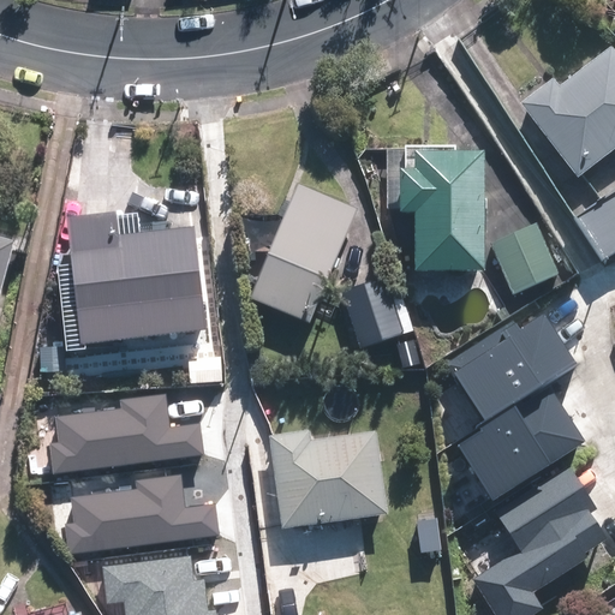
[(559,90),(554,83),(521,107),(577,180),(614,150),(614,58),(610,52),(559,90)]
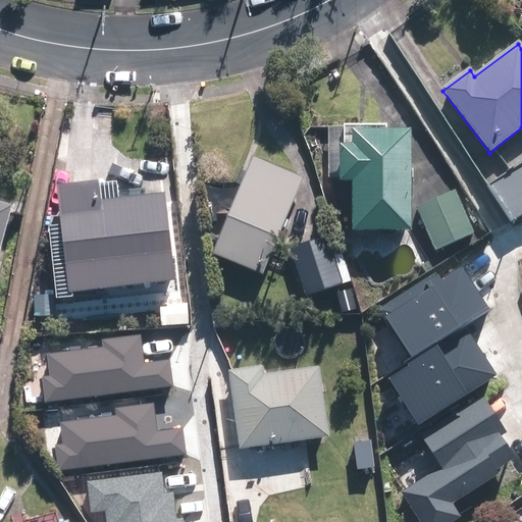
[(414,236),(414,211),(414,135),(386,135),(386,128),(345,128),(344,148),(341,148),(341,187),(355,187),(355,236),(414,236)]
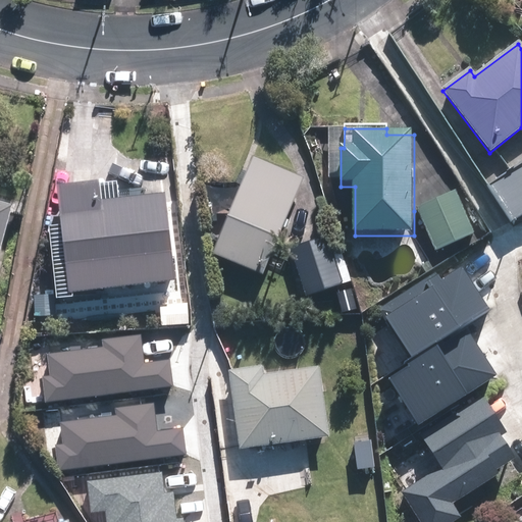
[(302,183),(252,161),(212,256),(262,277),(302,183)]
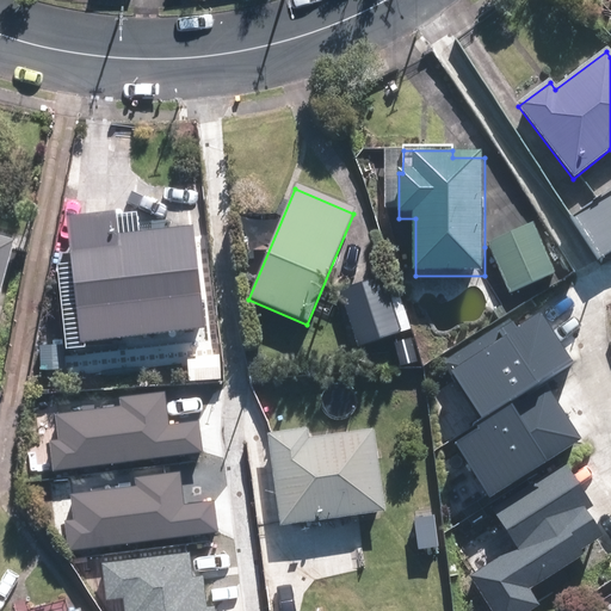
[(610,253),(610,193),(571,220),(597,261),(610,253)]
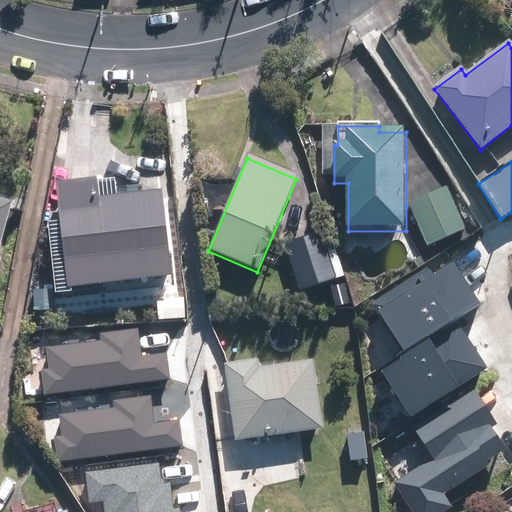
[(49,219),(58,289),(172,276),(162,191),(105,198),(102,174),(60,179),(64,217),(49,219)]
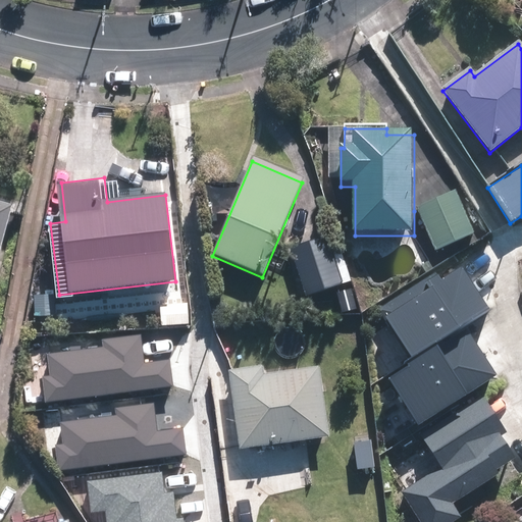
[(454,194),(414,211),(433,255),(473,238),(454,194)]
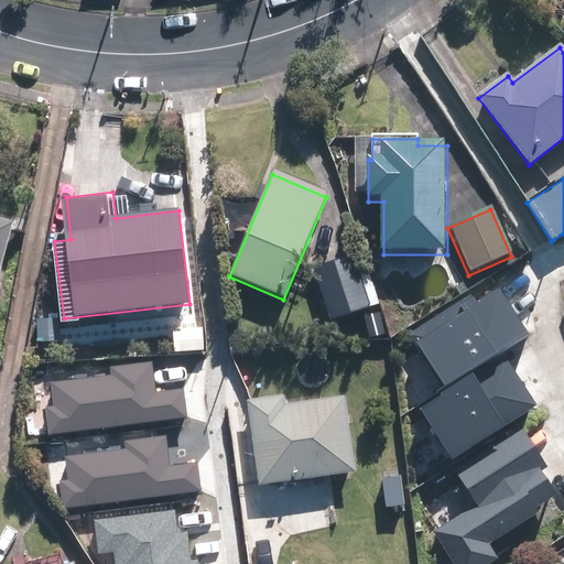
[(0,284),(15,228),(0,223),(0,284)]
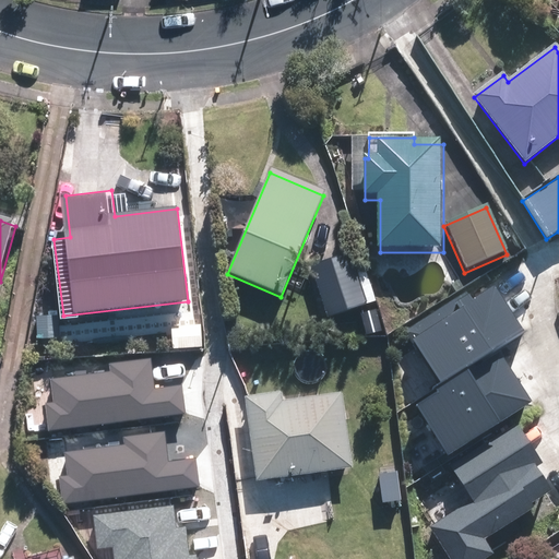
[(366,309),(348,256),(308,269),(325,322),(366,309)]
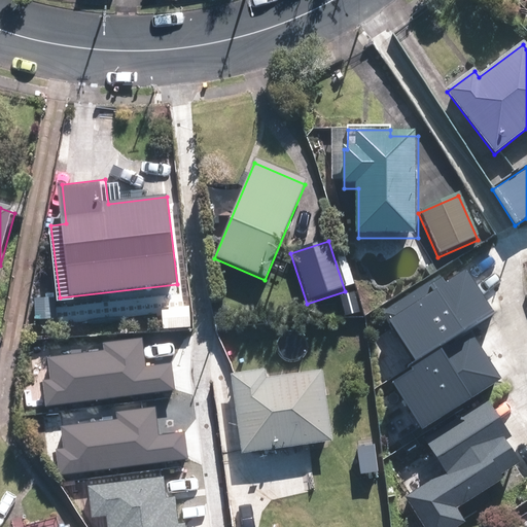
[(384,311),(416,361),(469,327),(494,311),(467,269),(445,283),(440,275),(384,311)]
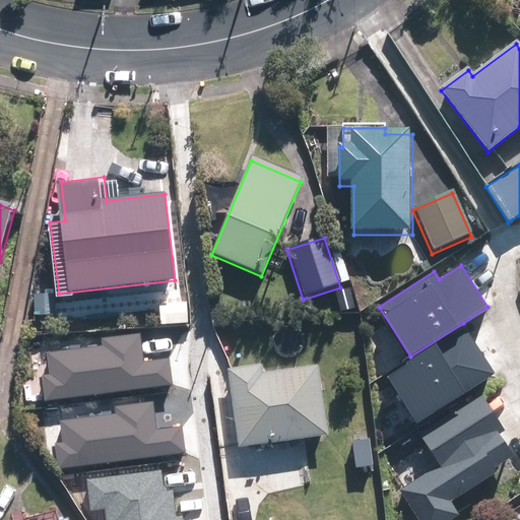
[(495,372),(463,323),(410,356),(385,373),(416,423),(495,372)]
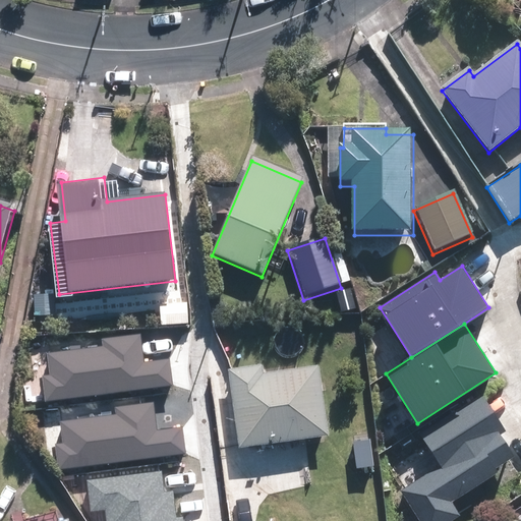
[(142,361),(139,335),(103,339),(104,346),(48,353),(51,377),(43,378),(46,401),(172,387),(169,359),(142,361)]
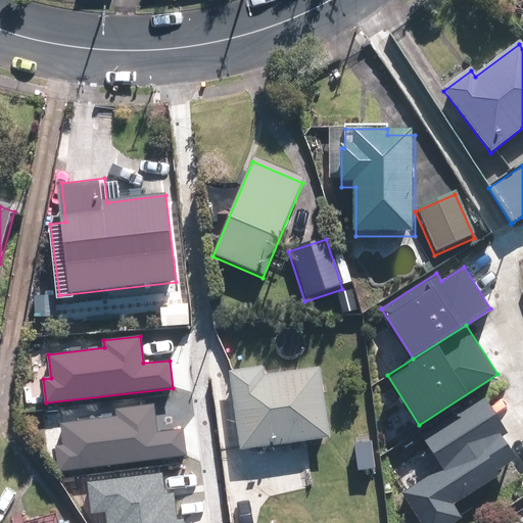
[(319,371),(265,378),(263,369),(229,374),(239,453),(328,440),(319,371)]
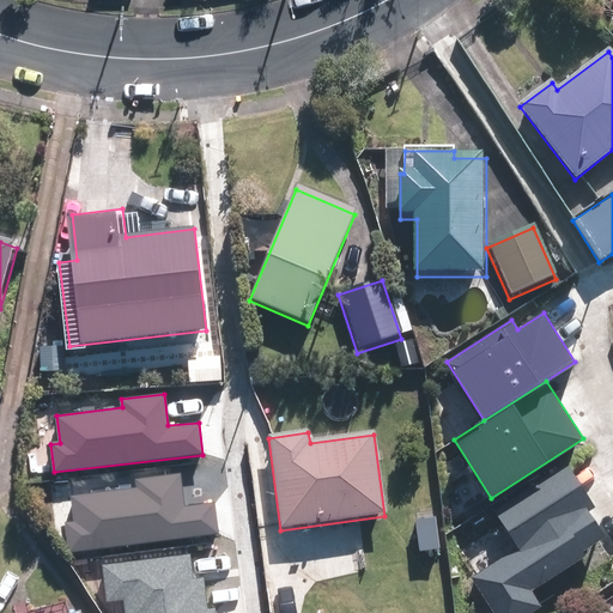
[(592,503),(568,466),(497,511),(521,548),(473,578),(496,612),(533,612),(542,608),(530,590),(586,556),(582,550),(604,535),(586,508),(592,503)]
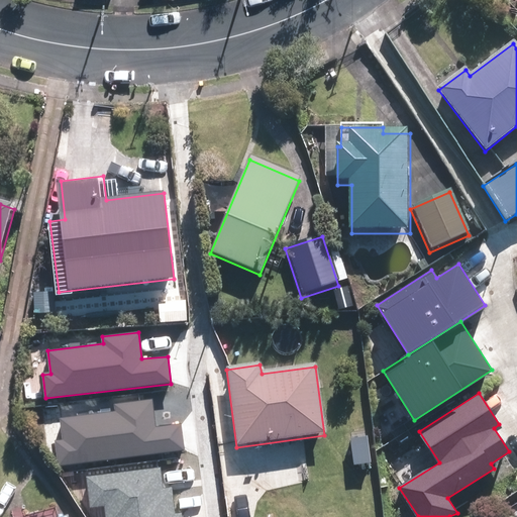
[(157,425),(153,399),(117,403),(117,410),(63,416),(65,440),(58,441),(61,463),(185,449),(182,422),(157,425)]
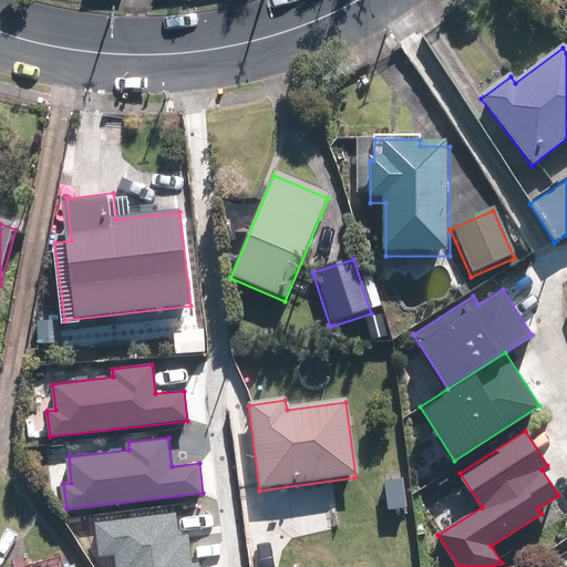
[(175,512),(95,521),(99,555),(115,553),(116,566),(197,566),(197,564),(191,565),(187,535),(178,536),(175,512)]
